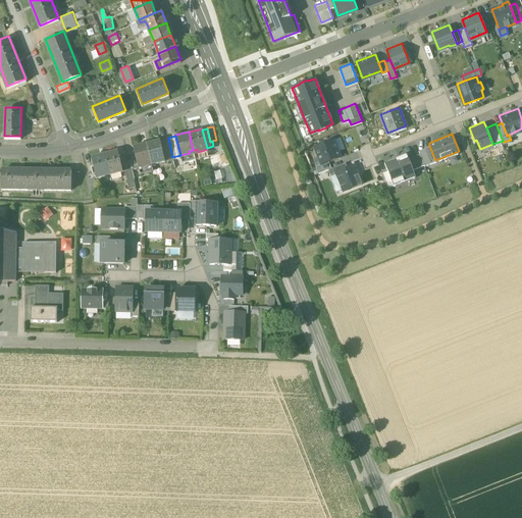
[(165,159),(172,157),(168,138),(160,140),(165,159)]
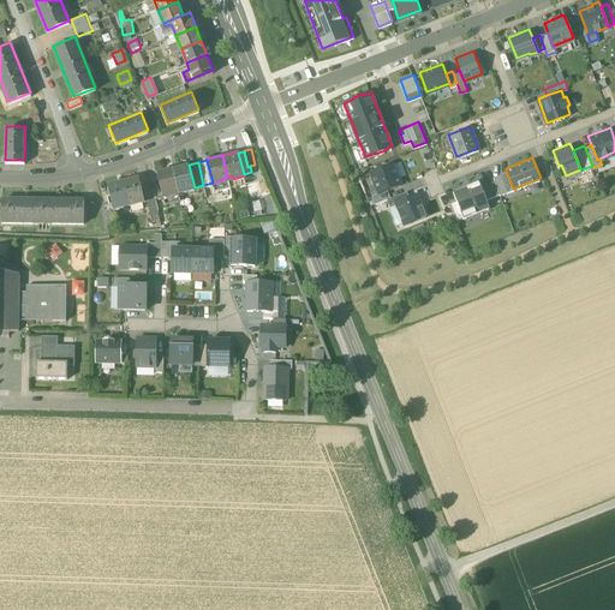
[(371,171),(378,191),(387,187),(401,183),(393,162),(371,171)]
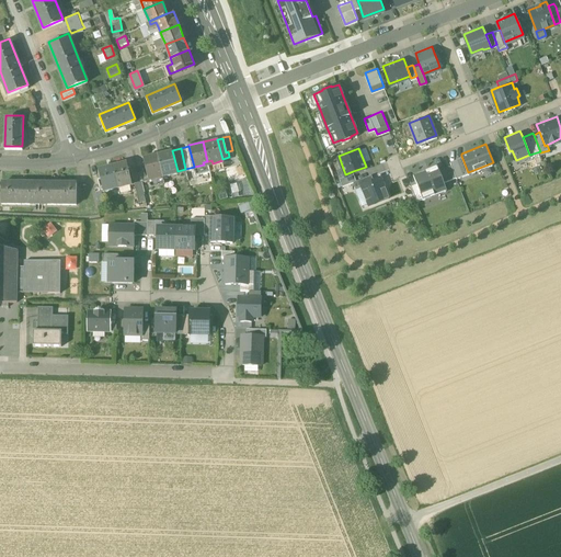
[(172,149),(158,152),(162,172),(167,171),(168,173),(178,171),(172,150),(172,149)]
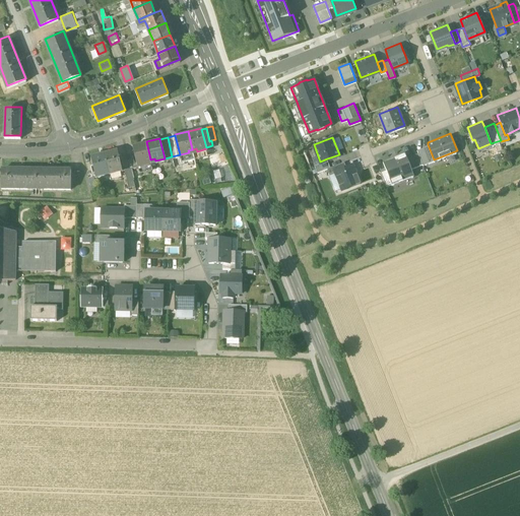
[(138,165),(151,162),(150,159),(146,141),(133,144),(138,165)]
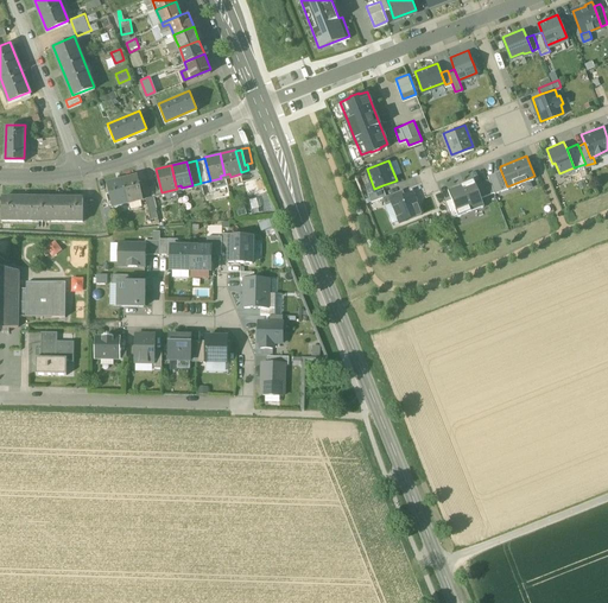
[(507,186),(500,169),(487,173),(488,177),(494,190),(494,191),(507,186)]
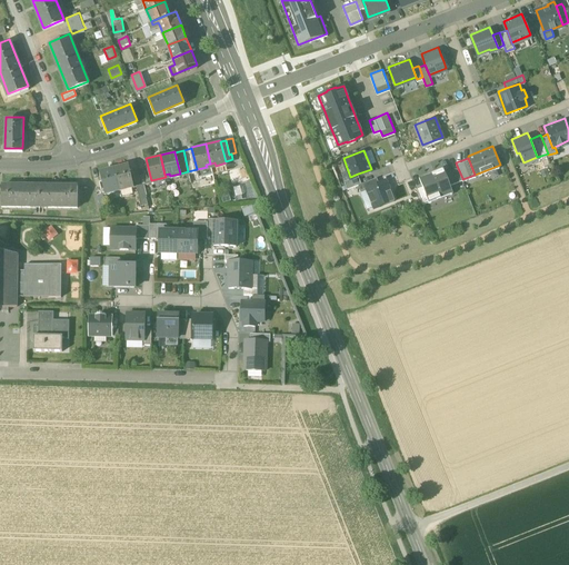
[(129,162),(115,166),(120,188),(133,185),(129,162)]
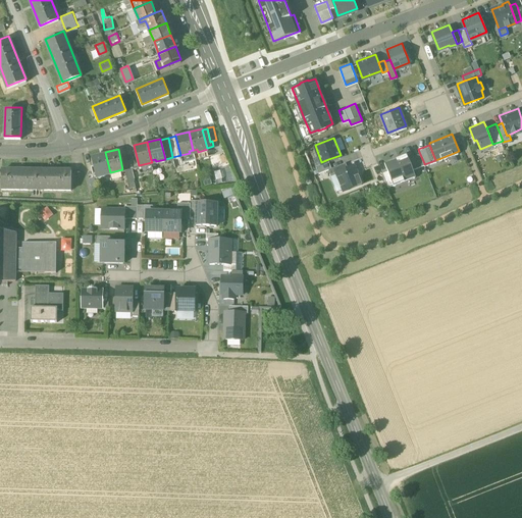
[(195,158),(196,158),(209,155),(207,149),(198,152),(197,149),(194,150),(195,158)]
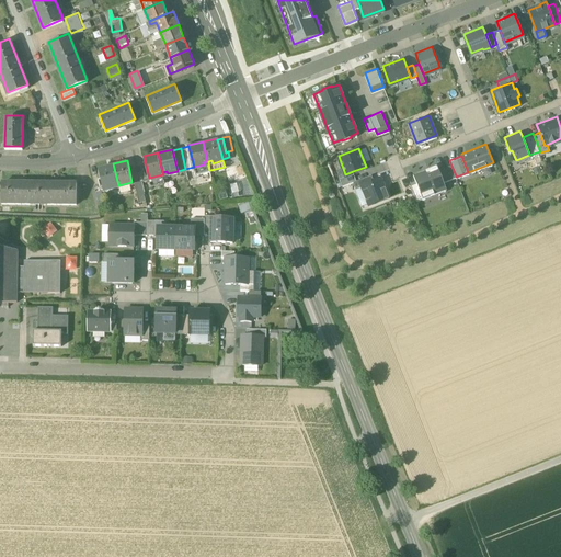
[(195,173),(209,170),(208,161),(207,161),(203,162),(204,165),(194,167),(195,173)]
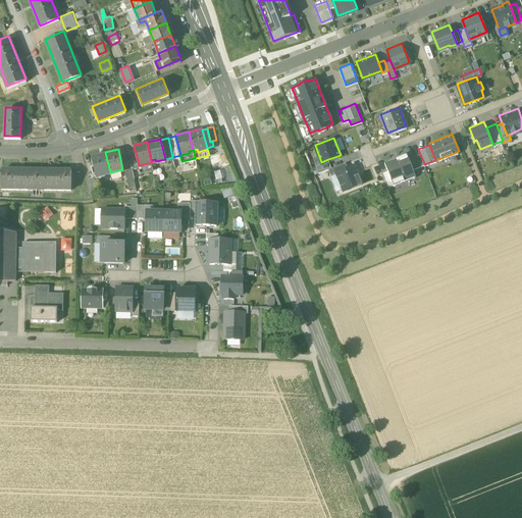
[(225,151),(217,154),(220,161),(228,158),(225,151)]
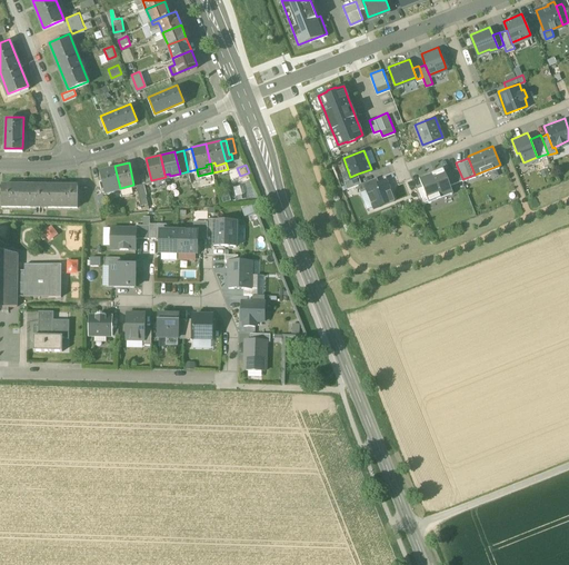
[(105,191),(120,188),(115,166),(100,170),(105,190),(105,191)]
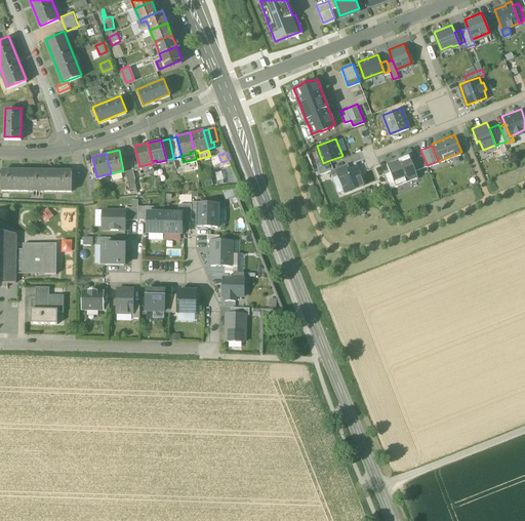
[(217,153),(211,155),(214,163),(220,161),(217,153)]
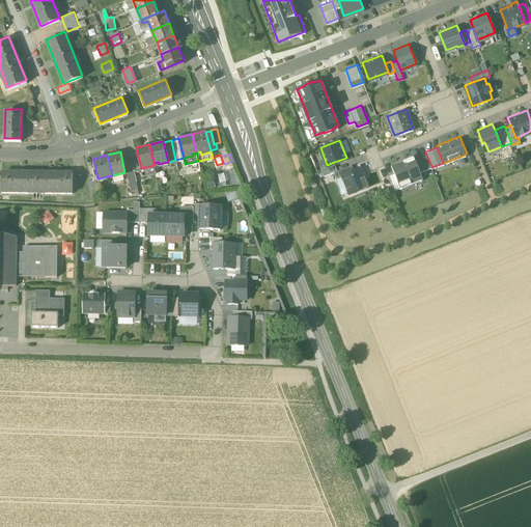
[(391,163),(394,171),(399,186),(400,187),(422,177),(420,170),(415,159),(414,155),(391,163)]
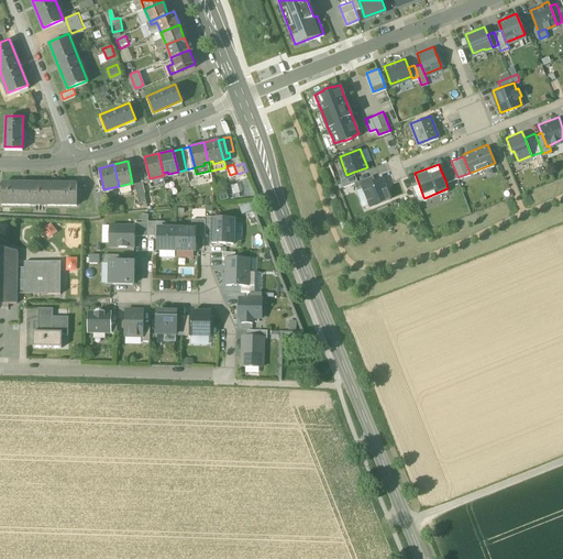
[(452,164),(440,168),(445,181),(457,176),(452,164)]
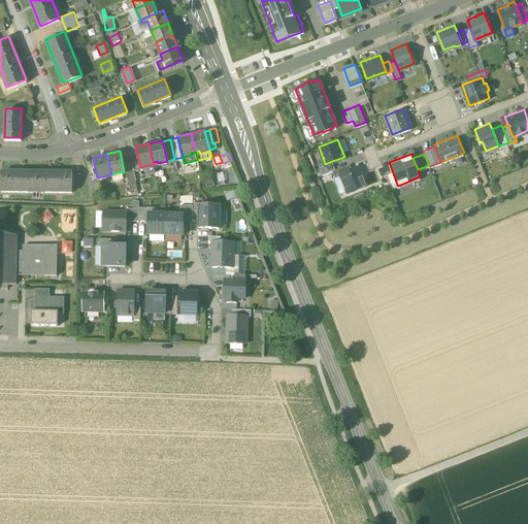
[(174,159),(177,167),(185,166),(184,163),(183,157),(174,159)]
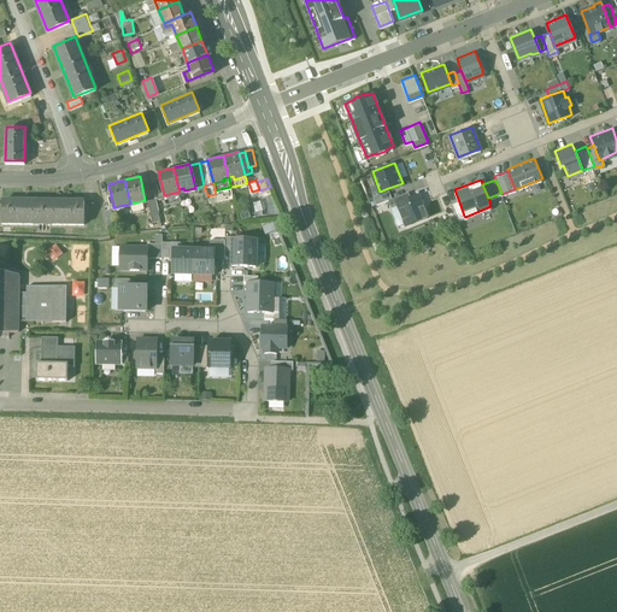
[(231,187),(230,187),(215,190),(216,194),(217,199),(233,195),(231,187)]
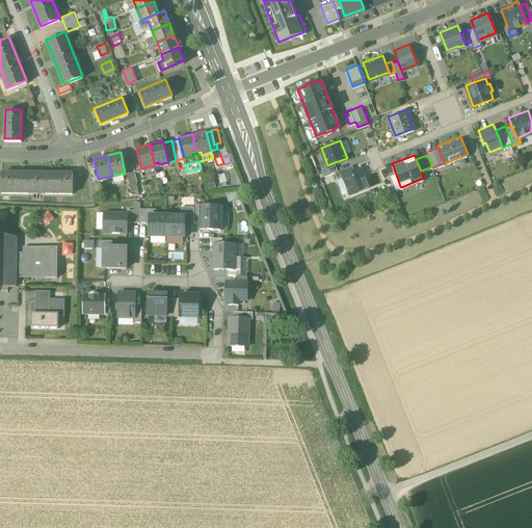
[(327,165),(321,167),(324,175),(335,170),(338,169),(335,162),(327,165)]
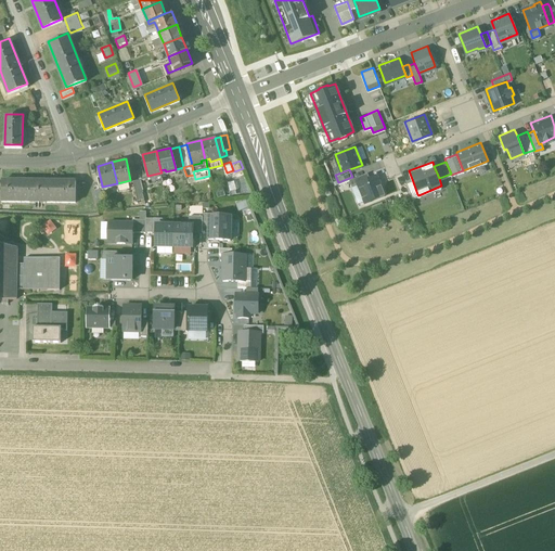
[(370,178),(368,170),(352,177),(349,178),(351,186),(358,182),(370,178)]
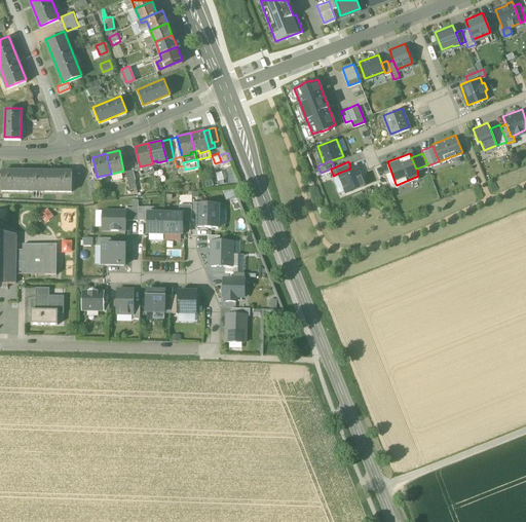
[(154,170),(153,163),(140,166),(141,174),(154,170)]
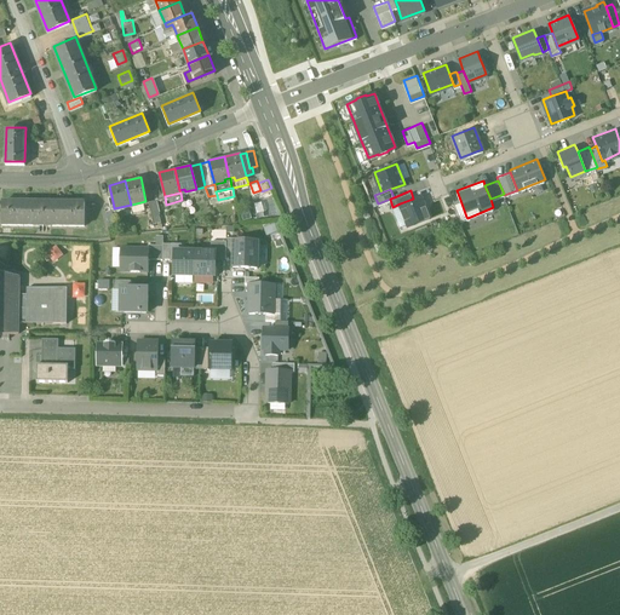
[(429,216),(422,195),(413,199),(400,203),(402,210),(401,210),(405,219),(406,218),(408,224),(429,216)]
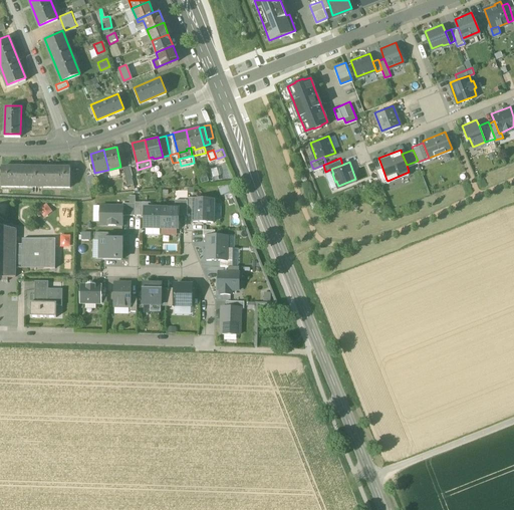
[(122,166),(126,184),(133,183),(129,164),(122,166)]
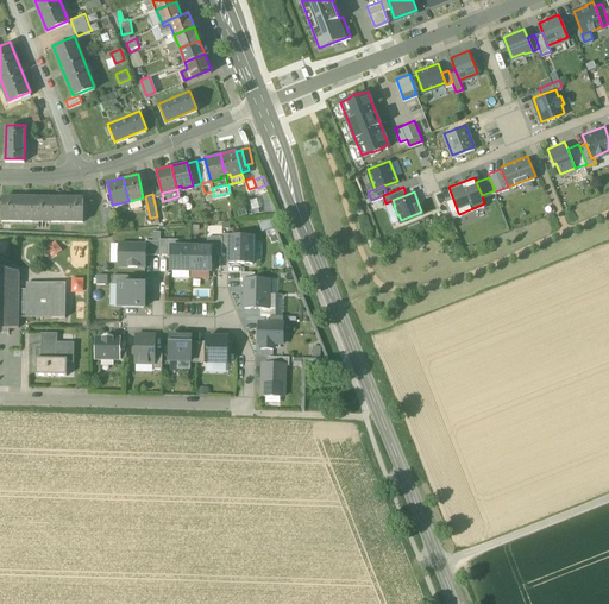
[(1,218),(82,219),(82,196),(2,195),(1,218)]
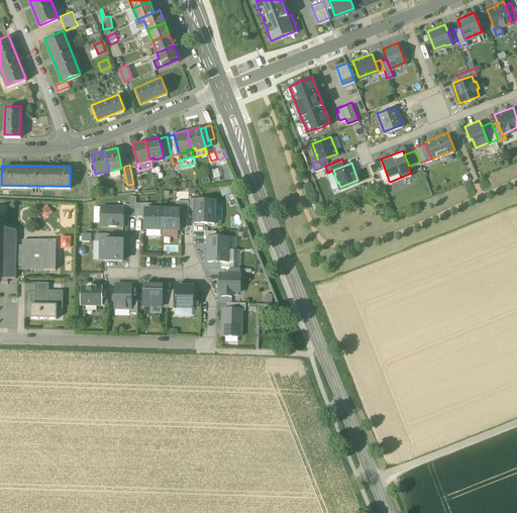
[(384,183),(389,181),(384,167),(378,169),(384,183)]
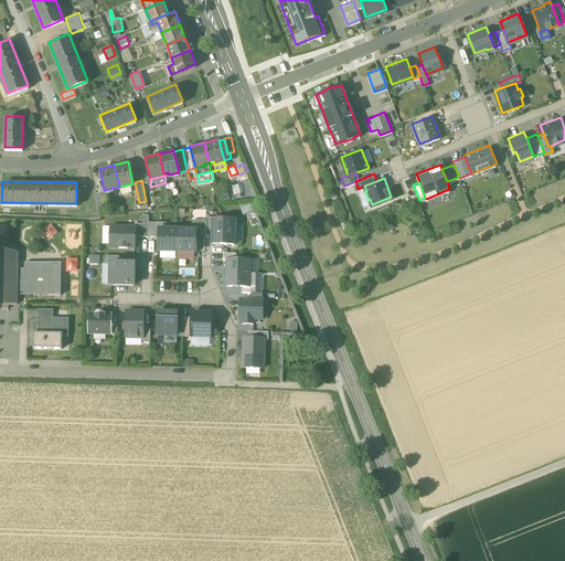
[(104,189),(96,191),(99,204),(107,203),(104,190),(104,189)]
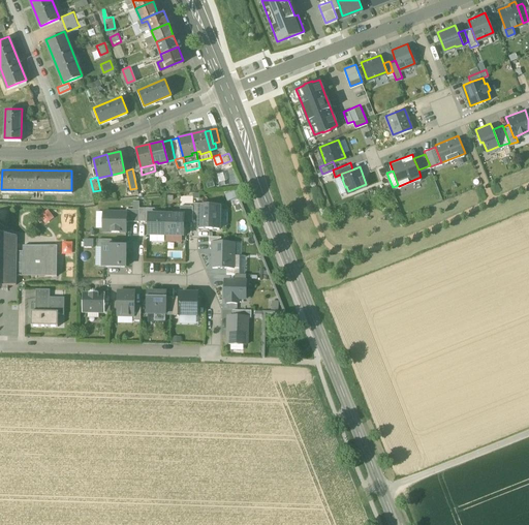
[(235,189),(228,190),(224,192),(227,198),(237,194),(235,189)]
